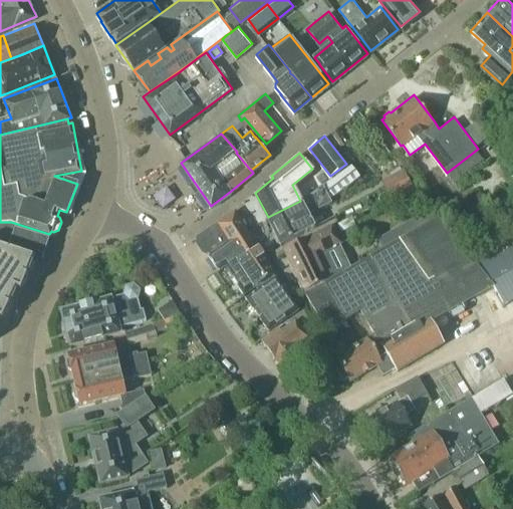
[(416,163),(413,166),(417,173),(421,170),(416,163)]
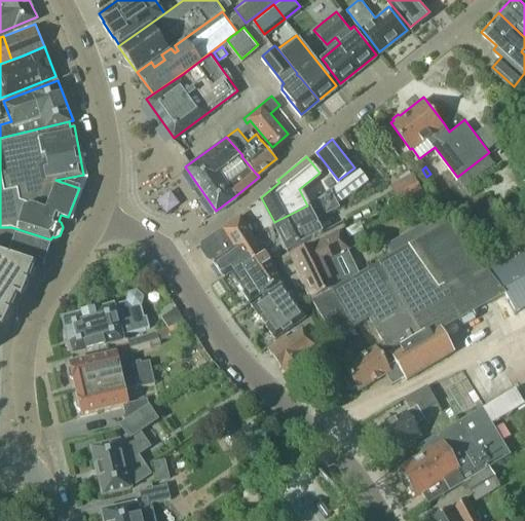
[(341,199),(365,181),(354,169),(331,187),(341,199)]
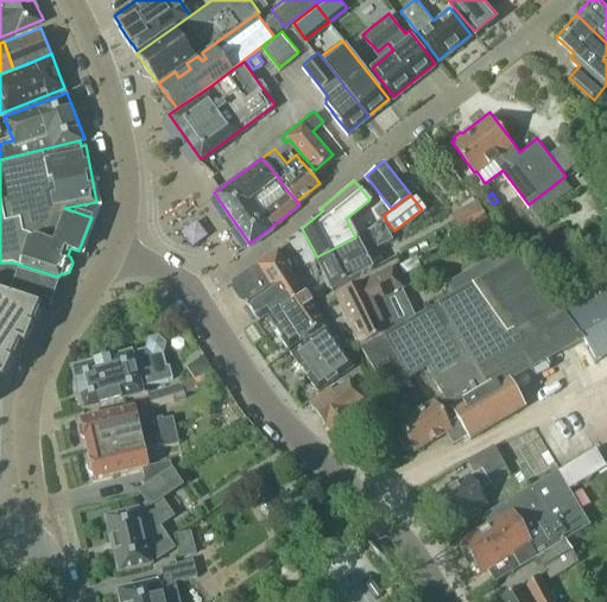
[(491,222),(478,197),(451,211),(465,235),(491,222)]
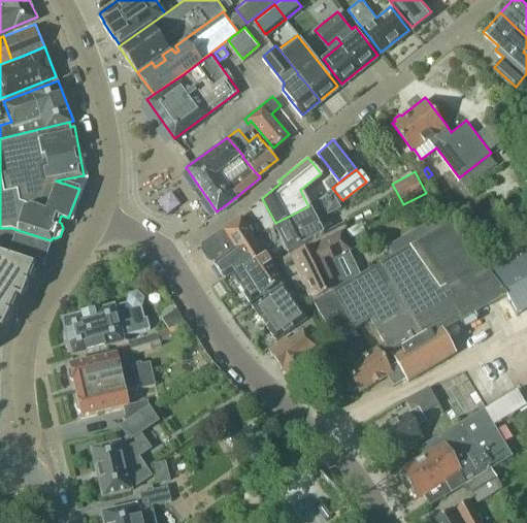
[(308,206),(275,223),(283,237),(282,240),(285,246),(288,247),(289,249),(324,231),(317,218),(341,205),(332,188),(310,205),(308,206)]
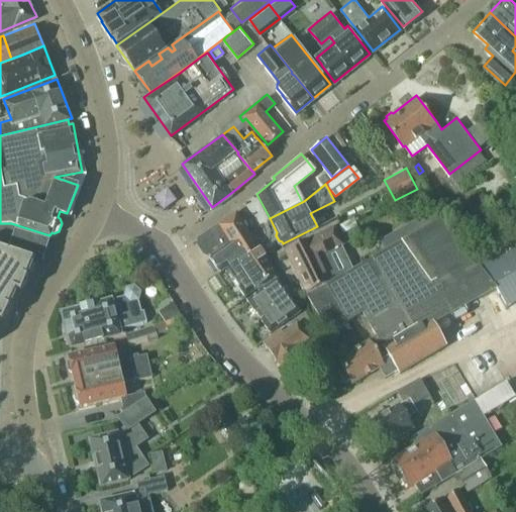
[(380,238),(386,248),(442,217),(436,206),(380,238)]
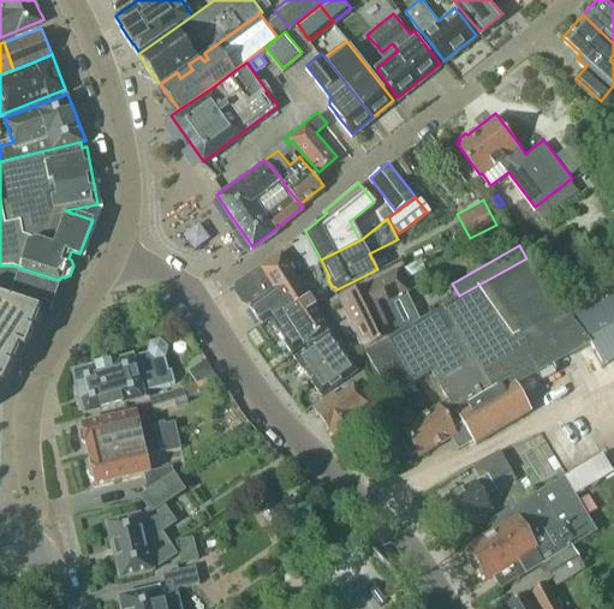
[(286,305),(287,308),(309,292),(281,250),(239,278),(255,300),(249,303),(261,321),(286,305)]
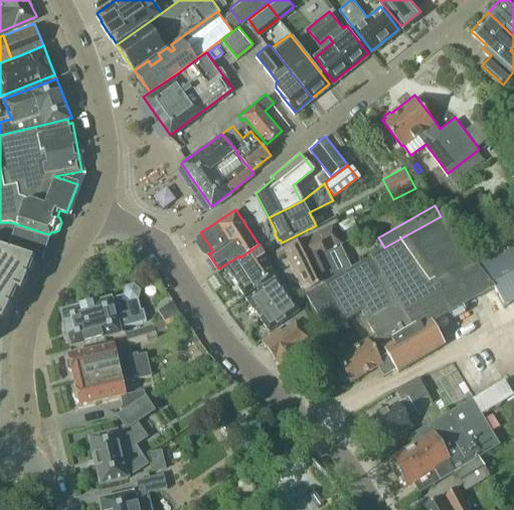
[(445,341),(432,320),(453,308),(513,274),(513,233),(473,258),(441,216),(384,247),(337,275),(306,290),(327,327),(329,326),(339,343),(333,346),(339,355),(337,356),(339,360),(335,362),(344,378),(349,376),(351,379),(382,360),(380,356),(387,352),(397,369),(445,341)]
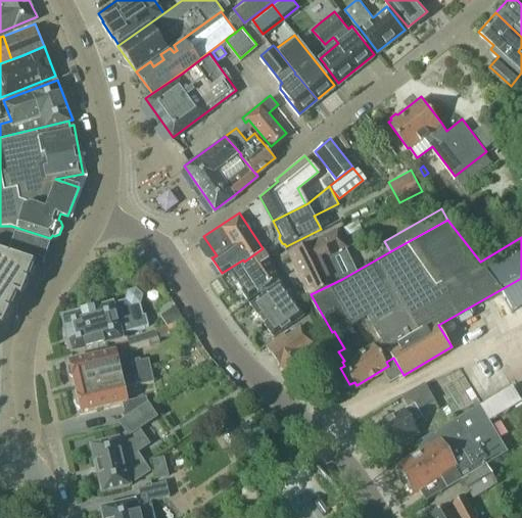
[(0,248),(35,260),(42,263),(50,238),(11,226),(0,226),(0,248)]
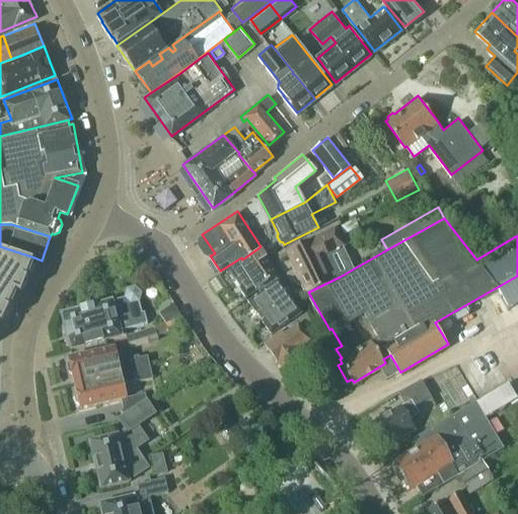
[(305,288),(308,292),(340,277),(327,251),(345,243),(336,225),(286,249),(301,279),(301,282),(303,286),(305,288)]
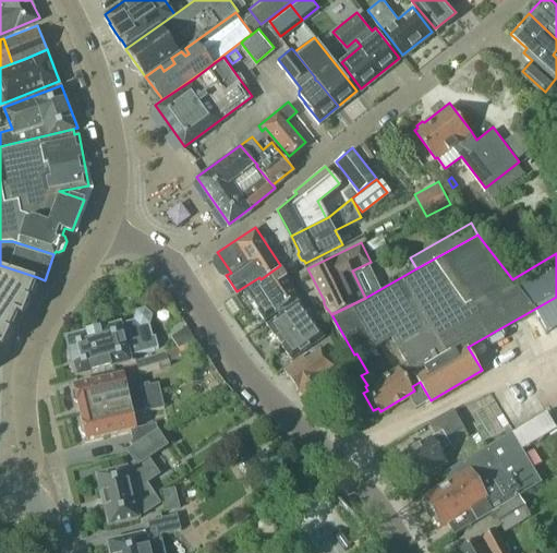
[(37,278),(37,277),(0,265),(0,304),(19,313),(23,315),(37,278)]
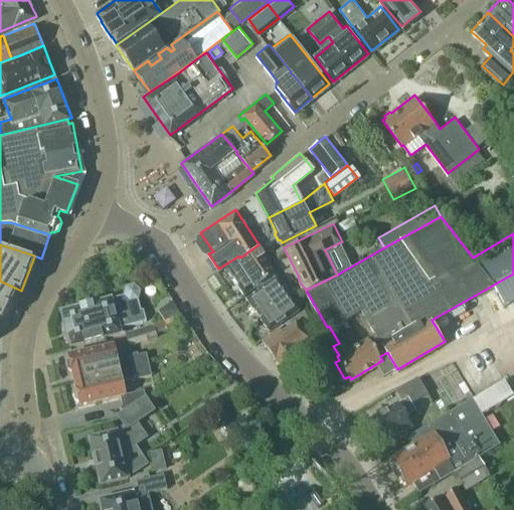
[(259,244),(240,258),(227,267),(244,294),(276,271),(259,244)]
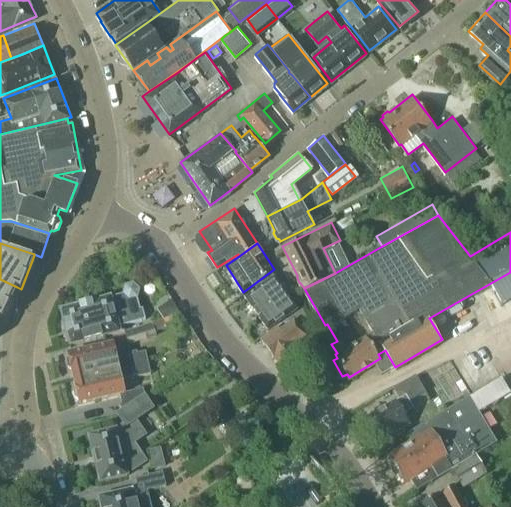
[(245,295),(260,316),(268,327),(298,306),(275,273),(245,295)]
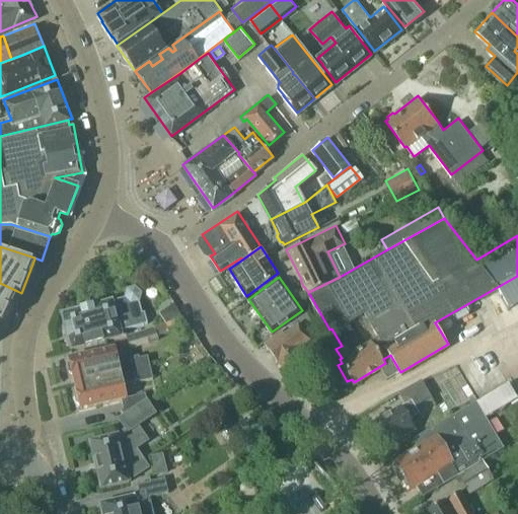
[(0,320),(2,321),(3,320),(17,291),(0,283),(0,320)]
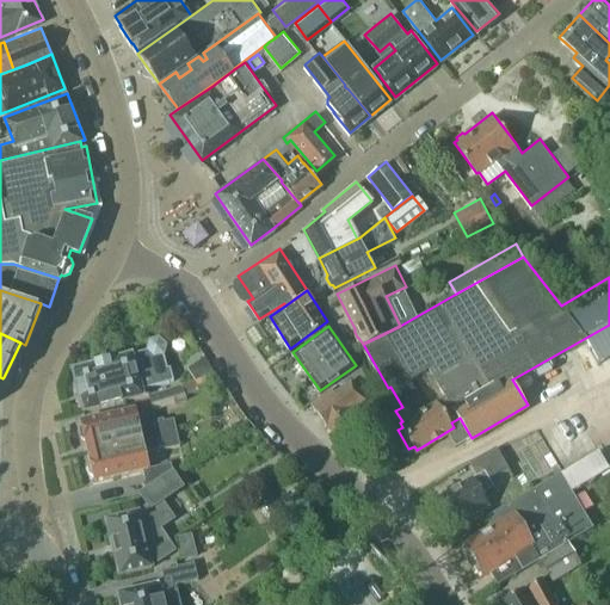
[(143,391),(142,386),(174,378),(171,365),(168,365),(165,351),(166,343),(159,335),(149,338),(147,346),(133,351),(133,350),(72,366),(84,408),(143,391)]
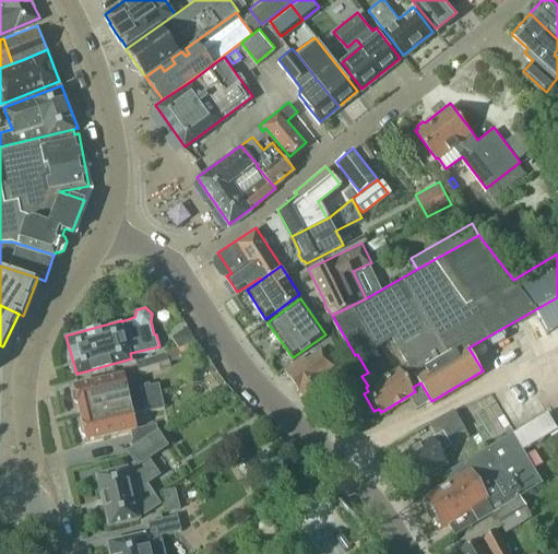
[(179,345),(180,345),(196,340),(198,339),(187,325),(171,334),(178,344),(179,345)]
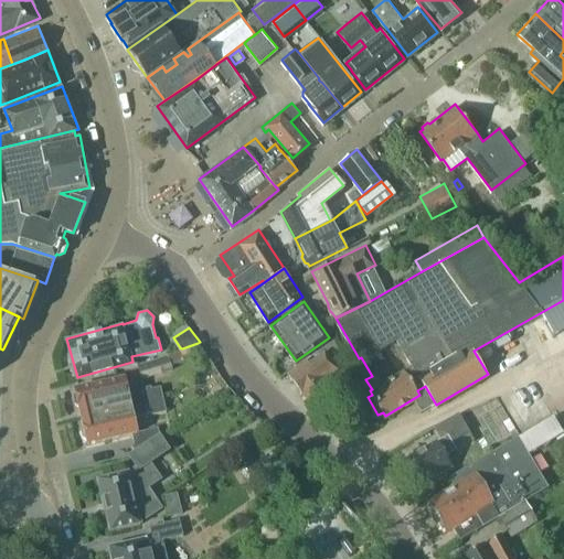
[(334,389),(338,386),(337,379),(330,372),(338,366),(325,348),(309,359),(307,356),(287,369),(301,390),(314,405),(334,389)]
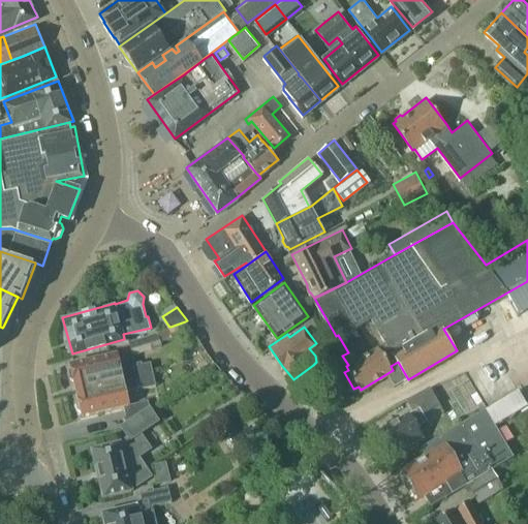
[(162,344),(157,331),(137,337),(142,350),(162,344)]
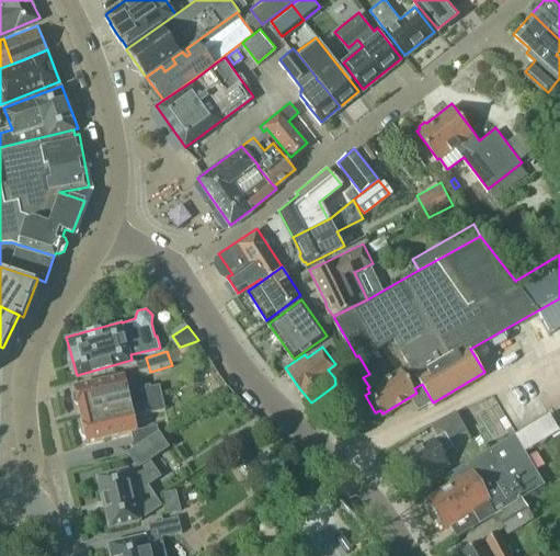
[(79,403),(81,412),(162,393),(160,382),(150,384),(150,382),(146,383),(146,385),(141,386),(127,389),(124,373),(75,385),(76,389),(73,393),(75,399),(78,403),(79,403)]
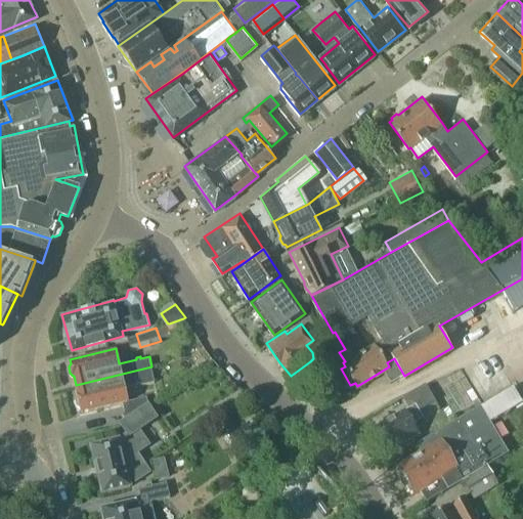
[(119,422),(149,402),(147,399),(146,393),(127,398),(124,384),(137,381),(141,380),(141,382),(155,379),(151,366),(76,385),(78,394),(76,398),(77,404),(80,406),(81,406),(82,411),(123,400),(126,416),(119,421),(119,422)]
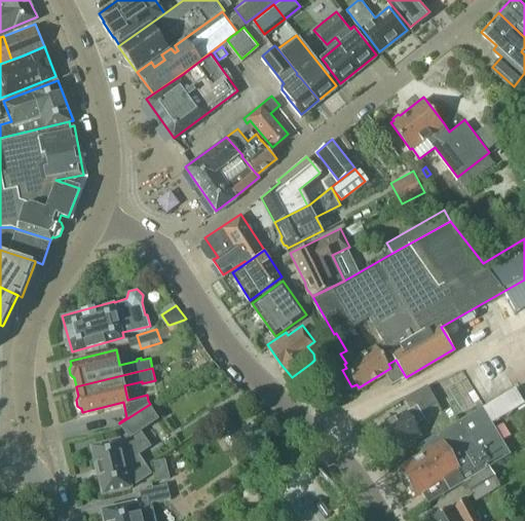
[(420,410),(437,400),(426,383),(404,396),(411,408),(408,410),(407,409),(378,425),(385,437),(384,440),(387,445),(390,446),(392,449),(421,432),(415,422),(424,416),(420,410)]
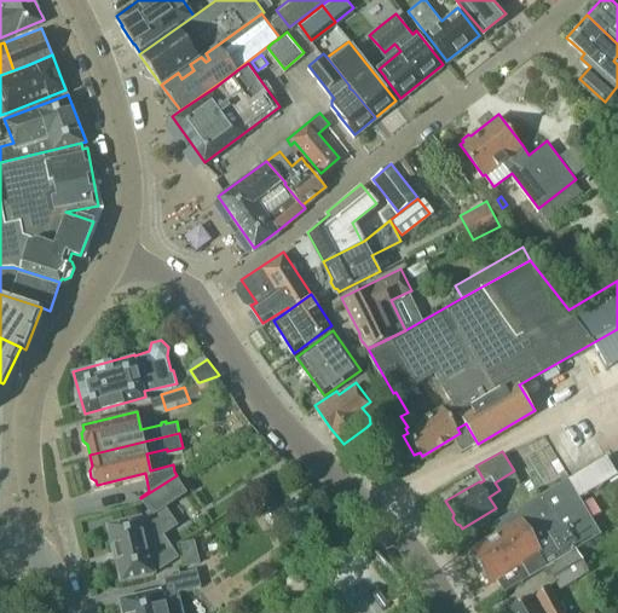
[(607,454),(543,491),(494,521),(498,531),(471,547),(490,580),(496,576),(504,589),(601,532),(579,495),(617,472),(607,454)]
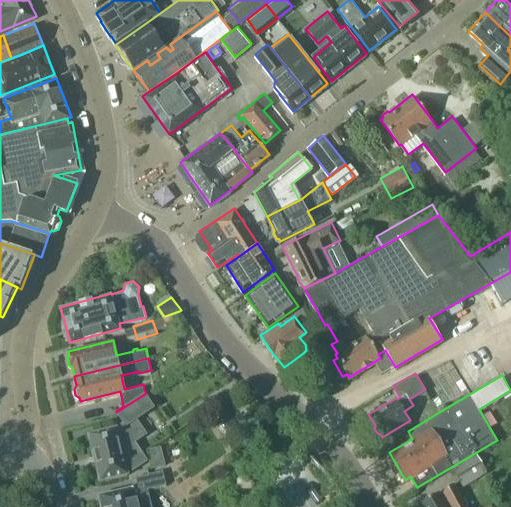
[(128,472),(139,469),(138,465),(148,458),(136,440),(148,432),(138,417),(155,406),(146,393),(116,412),(122,421),(115,427),(89,433),(100,479),(128,472)]
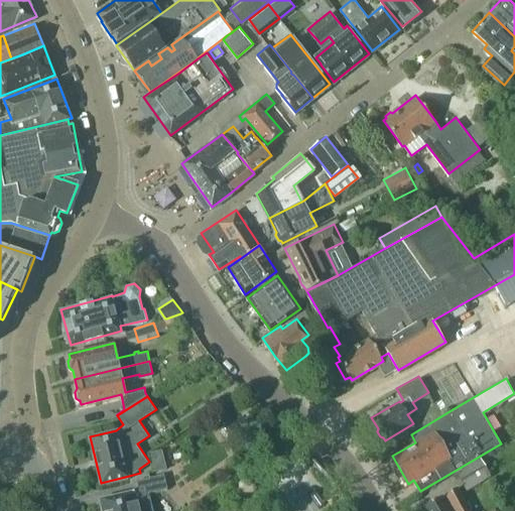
[(161,448),(151,451),(155,469),(166,467),(161,448)]
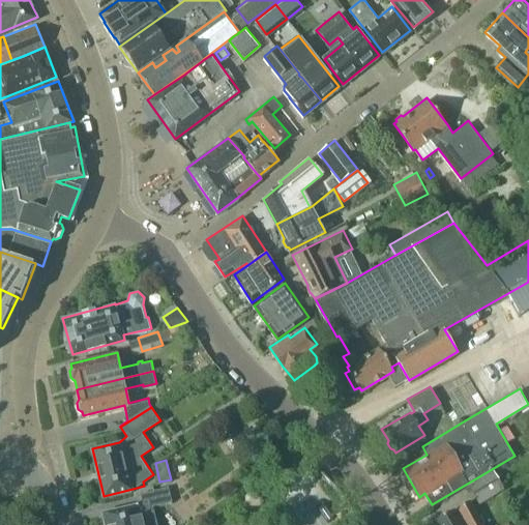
[(504,488),(494,469),(469,485),(479,502),(504,488)]
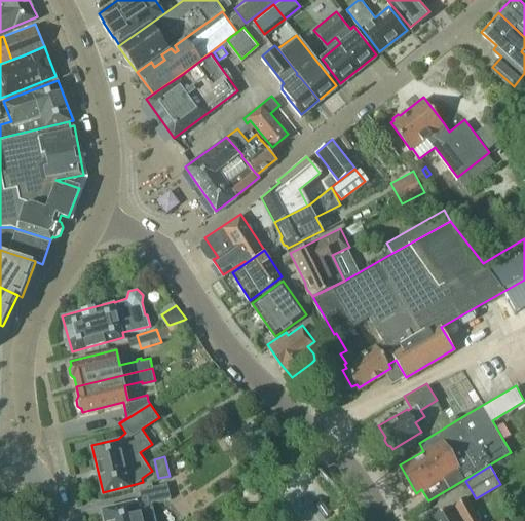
[(171,495),(167,482),(140,488),(142,498),(101,508),(104,520),(155,520),(151,500),(171,495)]
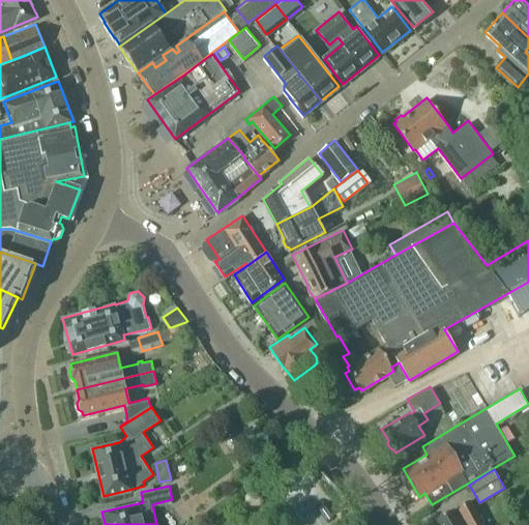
[(246,493),(246,499),(252,502),(259,502),(265,499),(265,493),(260,490),(253,490),(246,493)]
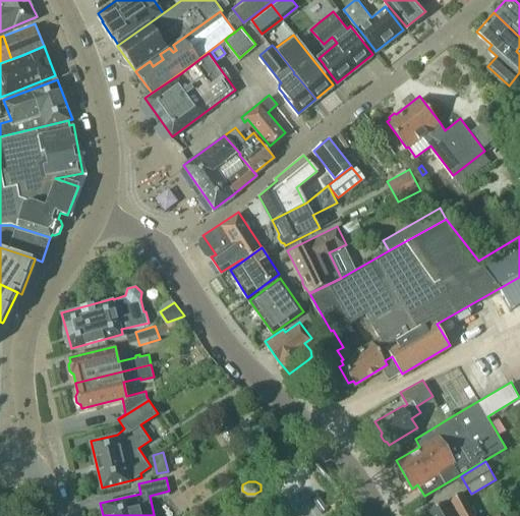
[(313,491),(276,515),(319,515),(327,512),(313,491)]
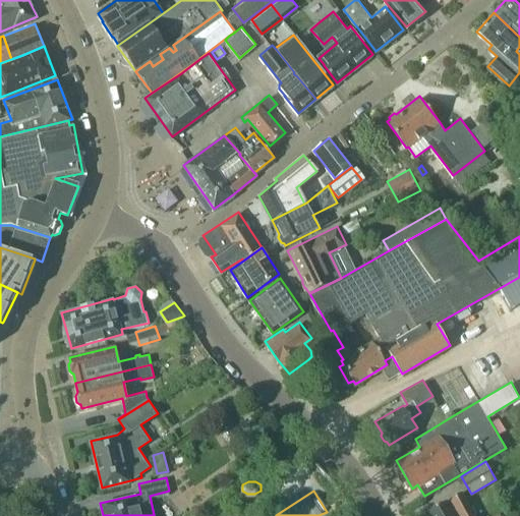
[(476,515),(462,491),(426,512),(427,515),(476,515)]
